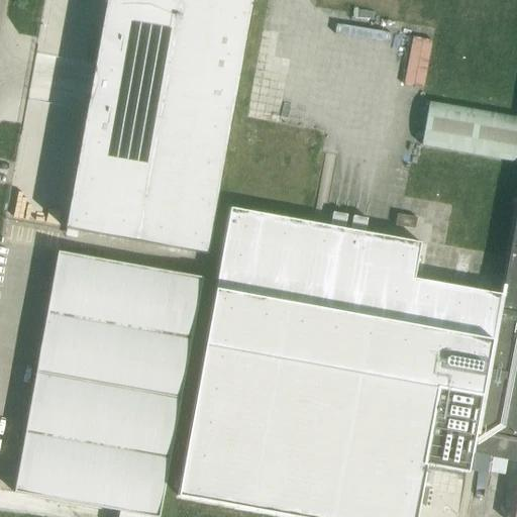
[(86,110),(64,229),(207,255),(252,0),(106,0),(106,2),(104,2),(104,3),(105,3),(94,65),(86,110)]
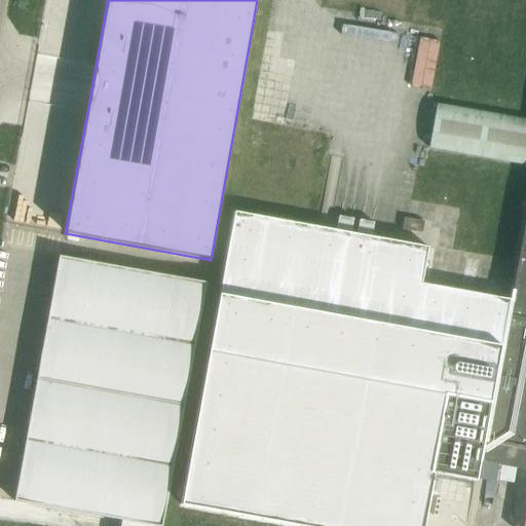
[(525,119),(436,105),(428,148),(525,163),(525,119)]
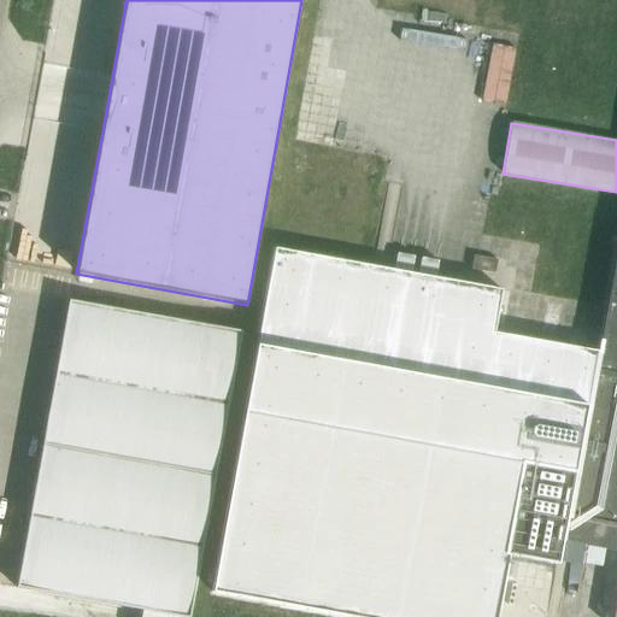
[(236,462),(212,592),(348,616),(497,616),(509,556),(558,565),(562,542),(616,552),(616,603),(613,616),(616,616),(616,247),(598,352),(494,333),(503,291),(435,278),(439,260),(422,258),(418,275),(411,274),(413,256),(398,253),(394,270),(275,248),(236,462)]
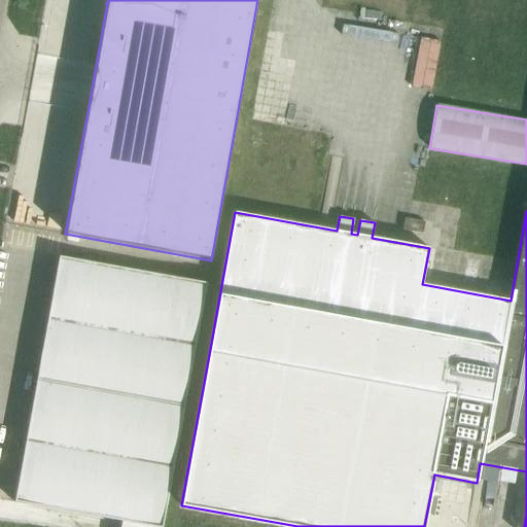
[(405,218),(402,231),(422,234),(424,222),(405,218)]
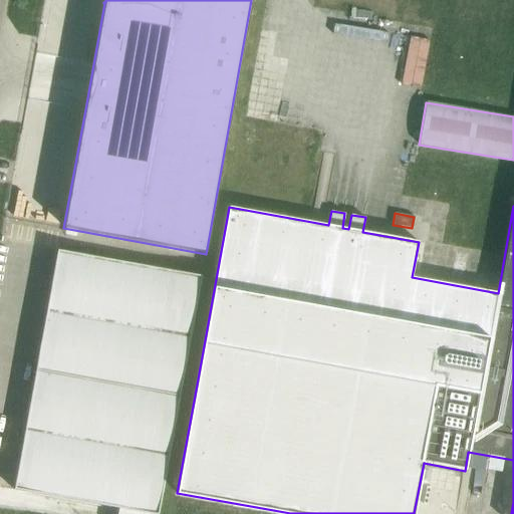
[(201,276),(57,250),(35,370),(179,397),(201,276)]
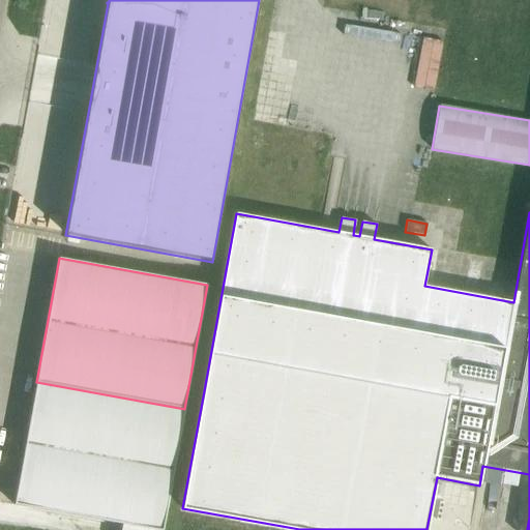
[(36,382),(15,505),(122,525),(120,529),(162,529),(184,409),(36,382)]
